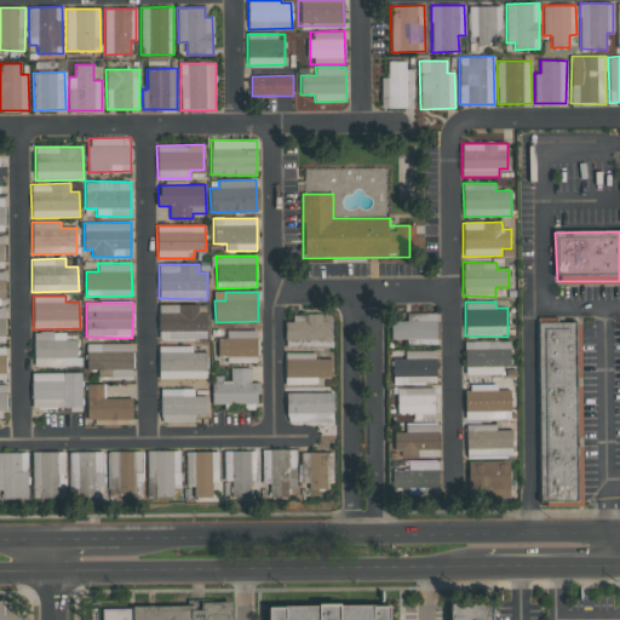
[(159,305),(159,340),(207,339),(206,313),(197,314),(197,304),(159,305)]
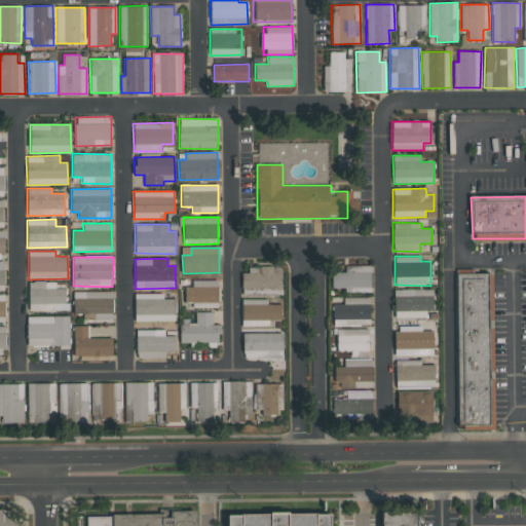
[(331,272),(331,288),(345,288),(345,293),(370,293),(370,266),(344,266),(344,272),(331,272)]
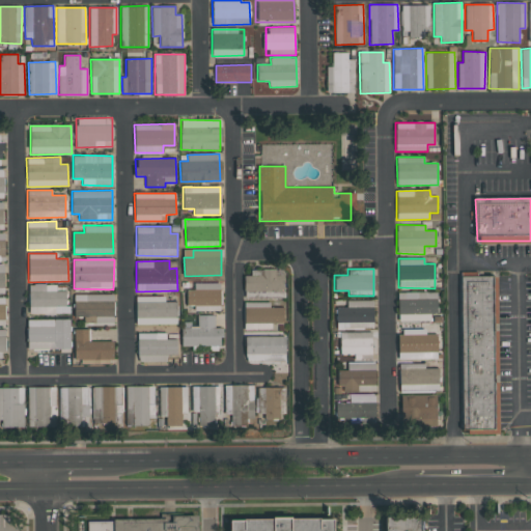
[(244,271),(244,298),(283,297),(283,270),(244,271)]
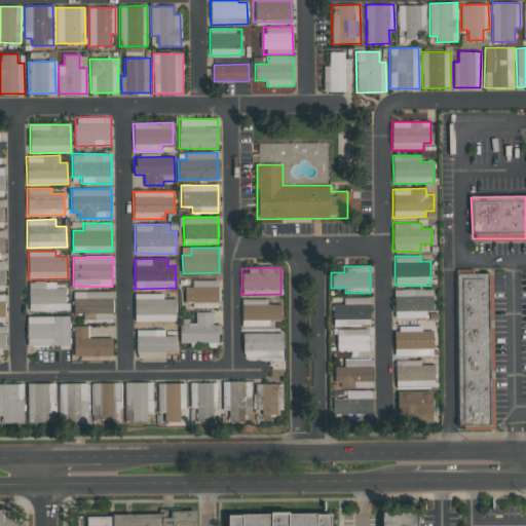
[(456,275),(489,275),(491,427),(458,428),(456,275)]
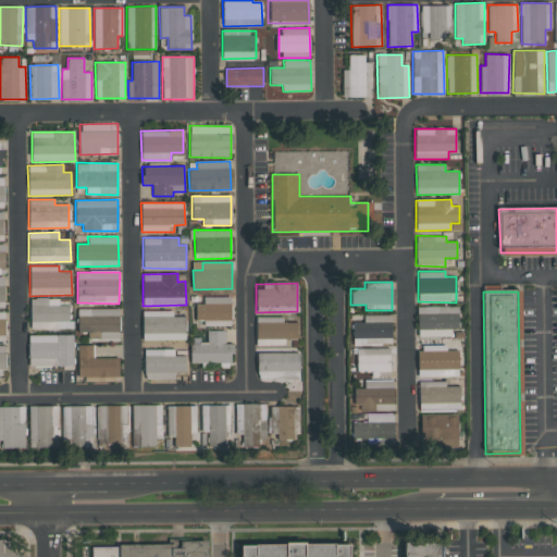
[(196,321),(214,321),(213,325),(231,325),(232,297),(203,296),(203,305),(196,305),(196,321)]
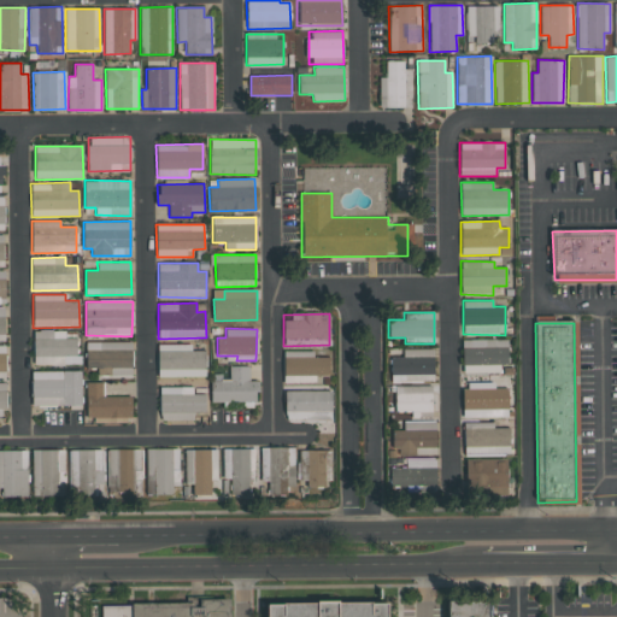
[(34,331),(34,365),(78,364),(77,330),(34,331)]
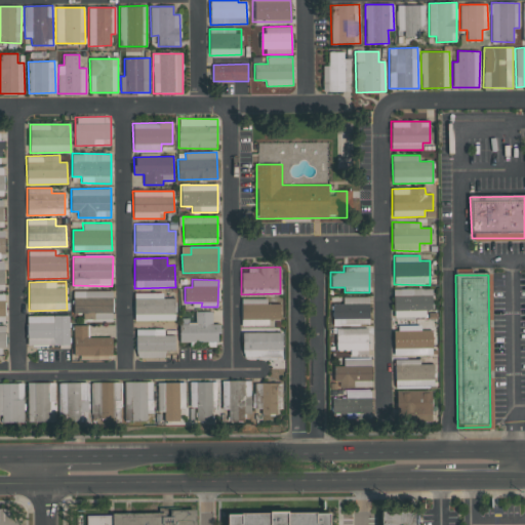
[(431,288),(394,289),(394,317),(431,317),(431,288)]
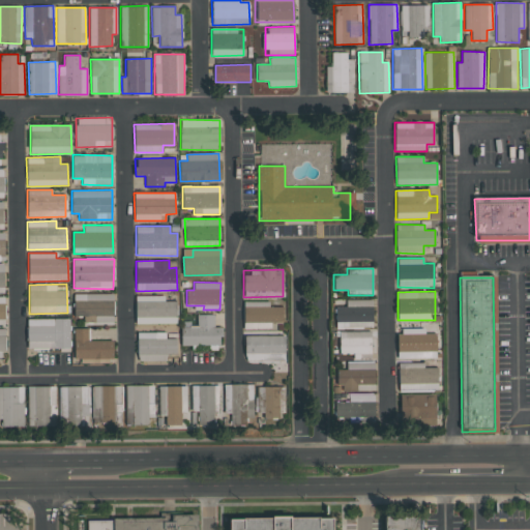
[(113,293),(74,294),(75,316),(83,316),(84,322),(114,322),(113,293)]
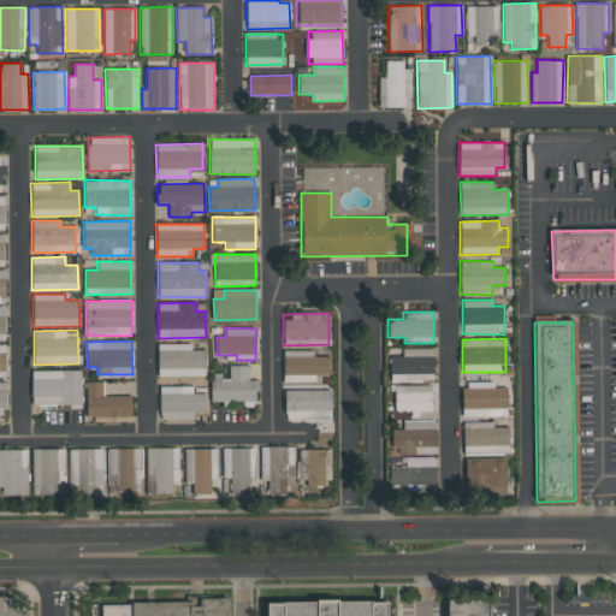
[(191,343),(157,344),(158,377),(206,375),(205,350),(191,350),(191,343)]
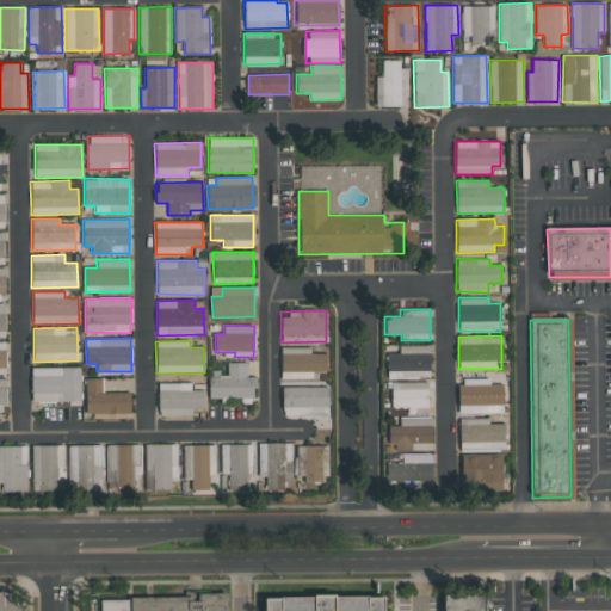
[(388,378),(430,377),(430,345),(399,346),(399,353),(387,353),(388,378)]
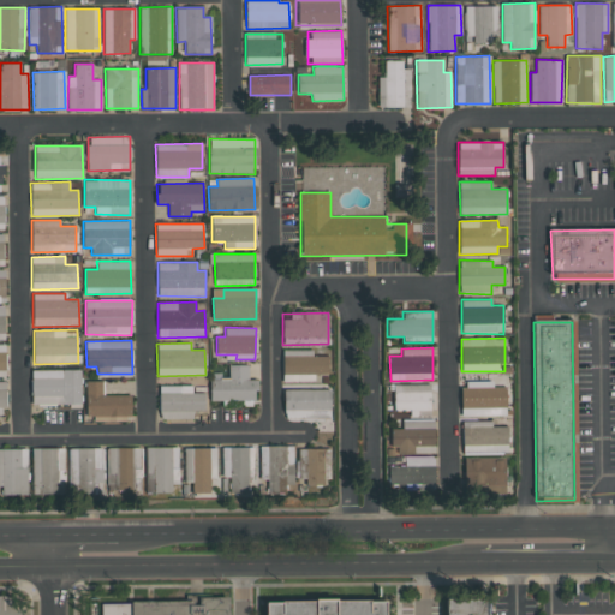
[(329,374),(328,356),(312,356),(312,350),(281,350),(282,382),(315,382),(315,374),(329,374)]
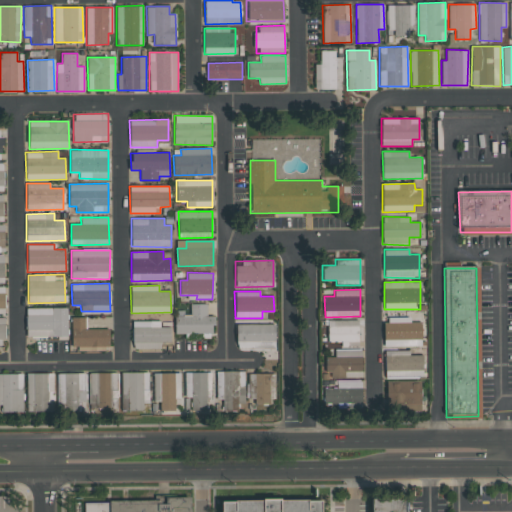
[(176,335),(213,334),(213,316),(207,316),(207,303),(190,304),(190,312),(175,313),(176,335)]
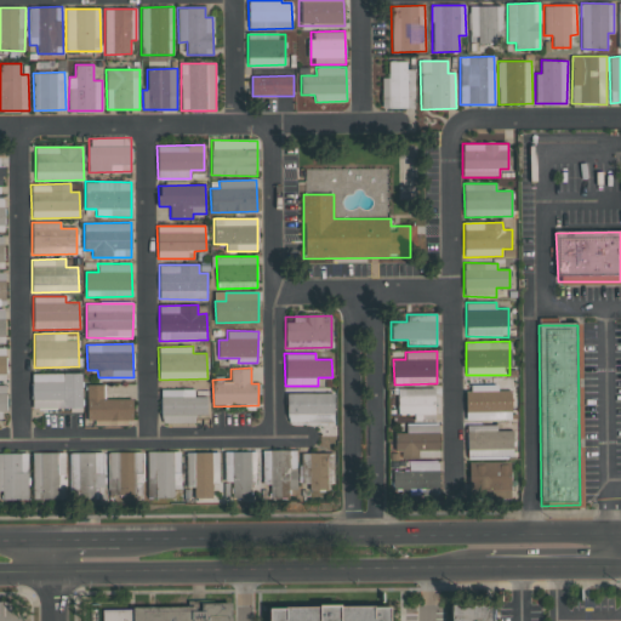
[(32,372),(30,408),(81,409),(83,374),(32,372)]
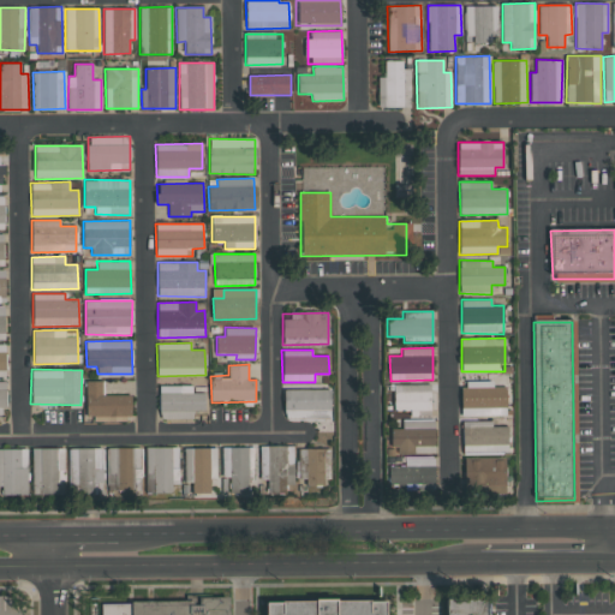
[(131,395),(102,395),(102,381),(85,381),(87,417),(131,416),(131,395)]
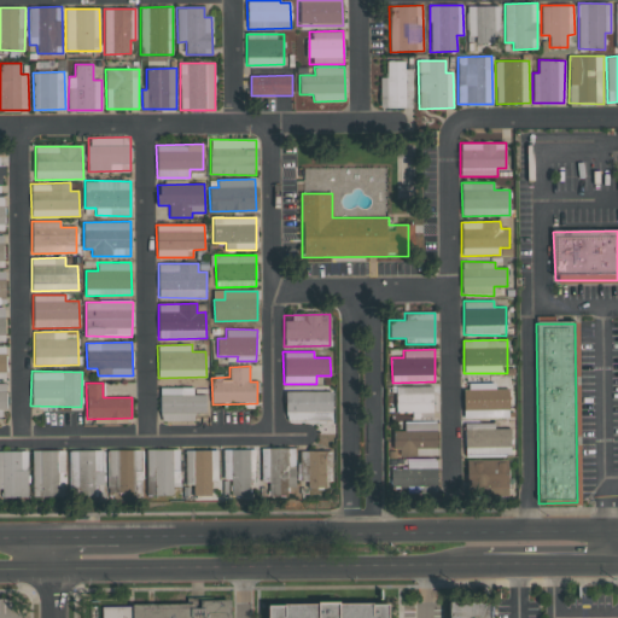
[(465,418),(509,417),(508,389),(495,389),(495,383),(465,383),(465,418)]
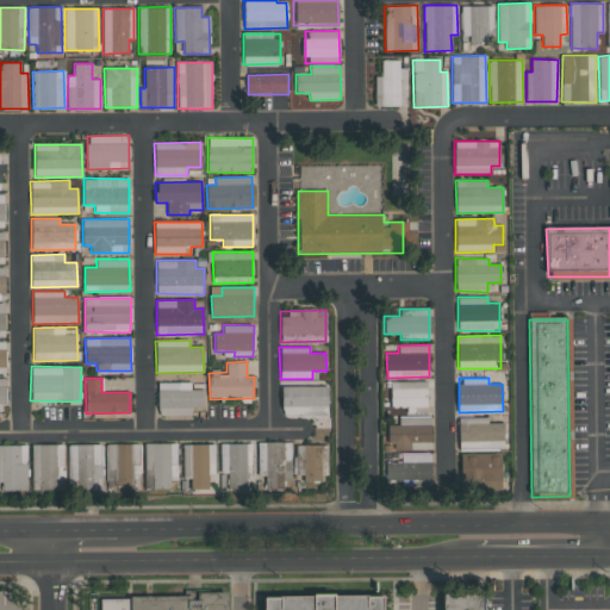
[(391,381),(391,408),(428,406),(428,380),(391,381)]
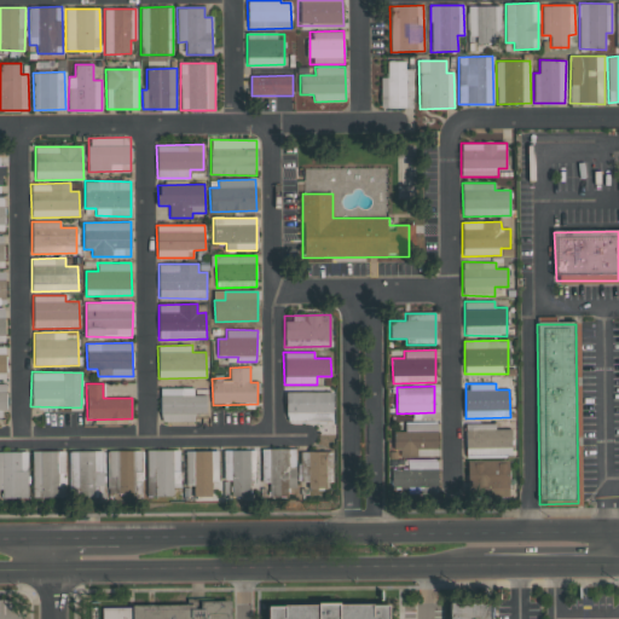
[(160,421),(195,422),(195,414),(206,414),(207,395),(194,395),(194,388),(160,388),(160,421)]
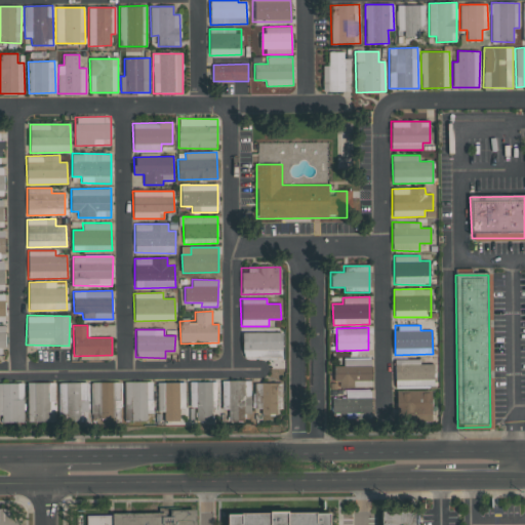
[(282,332),(243,333),(243,359),(283,358),(282,332)]
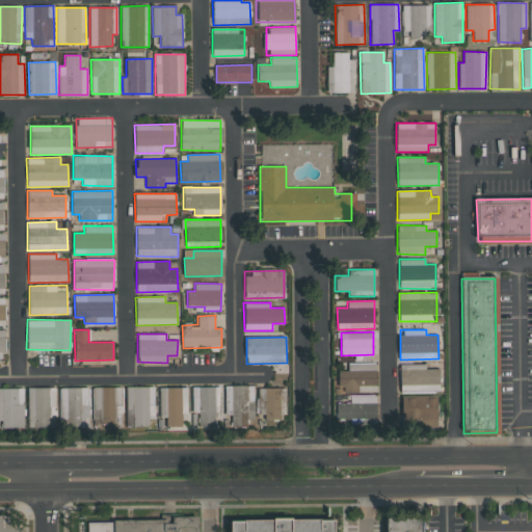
[(339,393),(376,392),(376,364),(348,365),(348,371),(339,371),(339,393)]
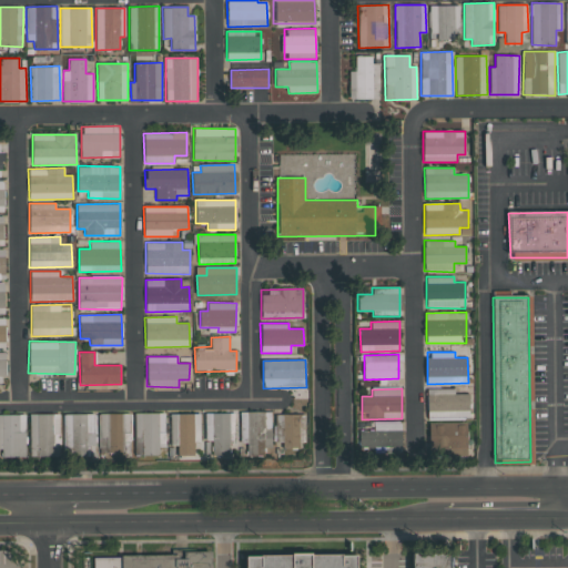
[(469,394),(454,394),(454,388),(427,389),(427,419),(469,419),(469,394)]
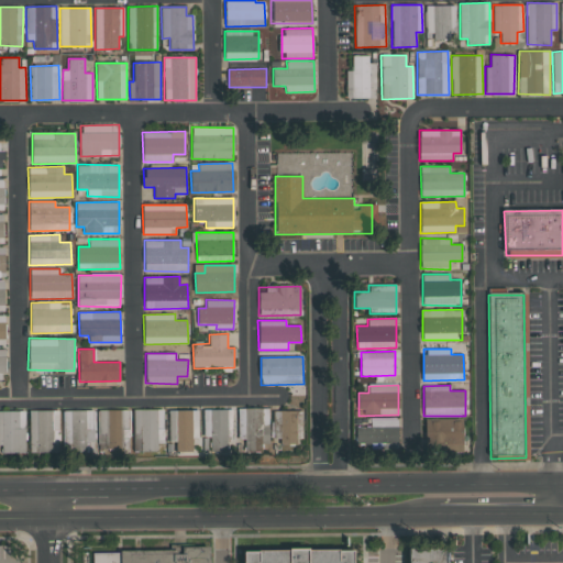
[(202,409),(202,437),(211,437),(211,452),(268,452),(268,408),(235,408),(235,409),(202,409)]
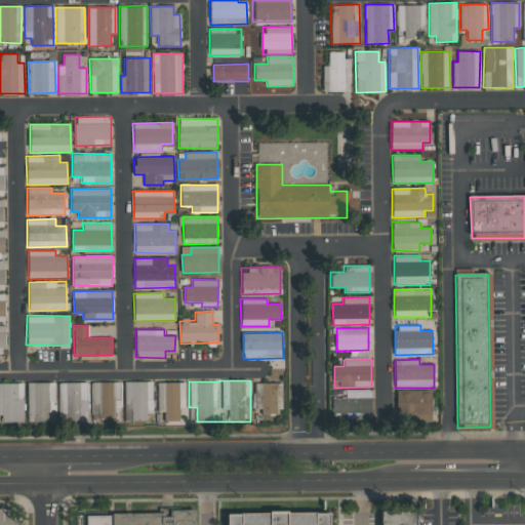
[(147,420),(147,413),(153,413),(153,381),(124,381),(125,420),(147,420)]
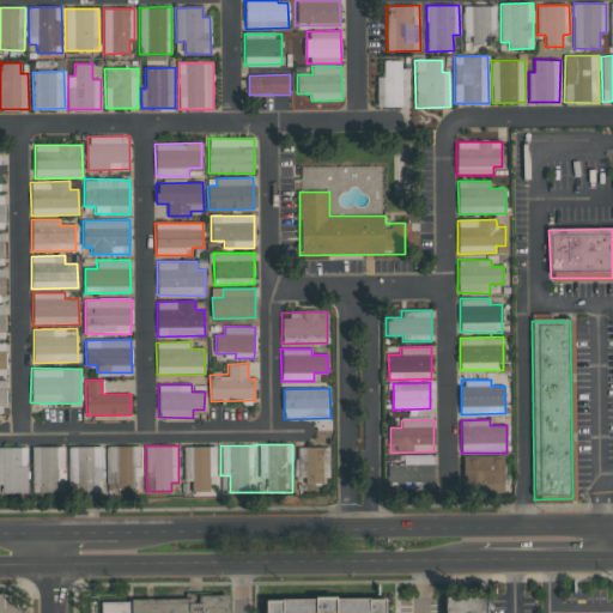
[(28,447),(0,447),(0,484),(1,485),(1,493),(28,493),(28,447)]
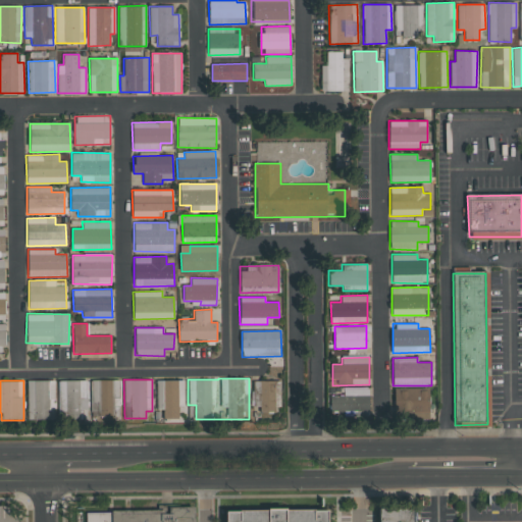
[(59,380),(58,419),(87,420),(88,380),(59,380)]
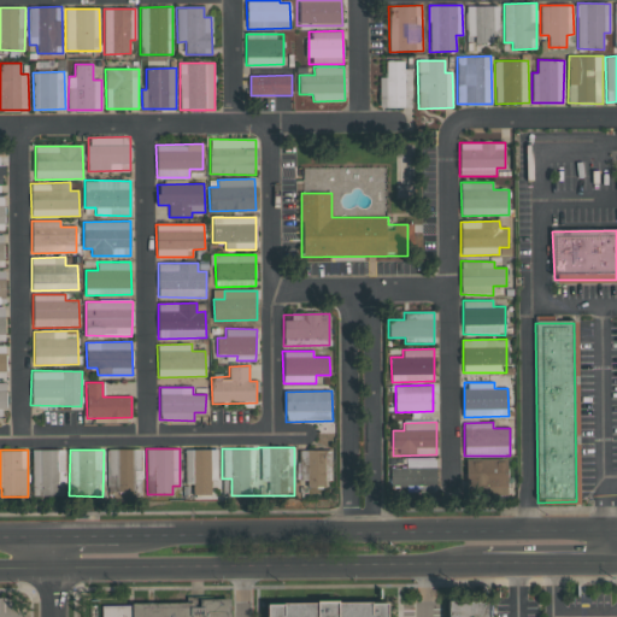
[(142,450),(107,450),(107,492),(142,492),(142,450)]
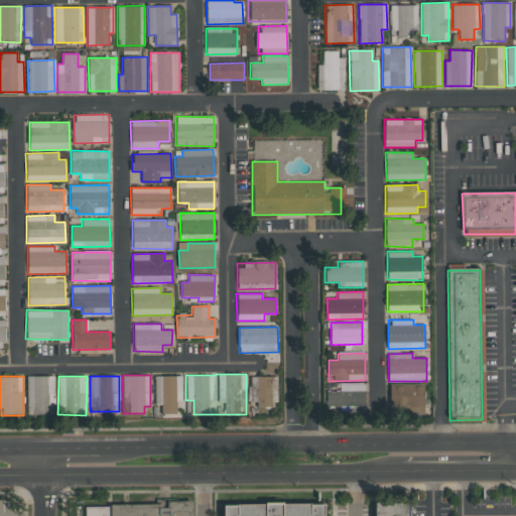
[(181,376),(154,376),(155,404),(161,404),(161,414),(175,414),(175,400),(182,400),(181,376)]
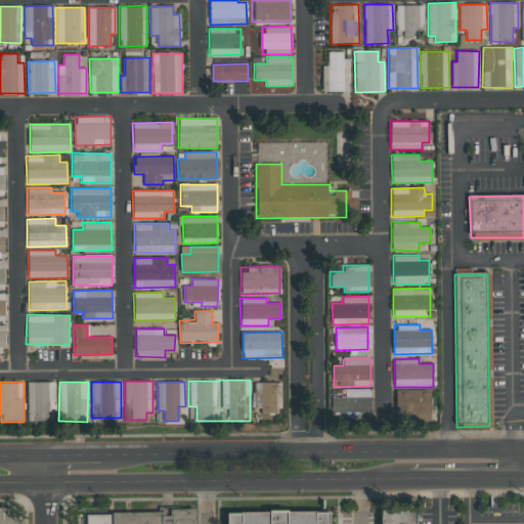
[(281,382),(254,383),(254,412),(282,411),(281,382)]
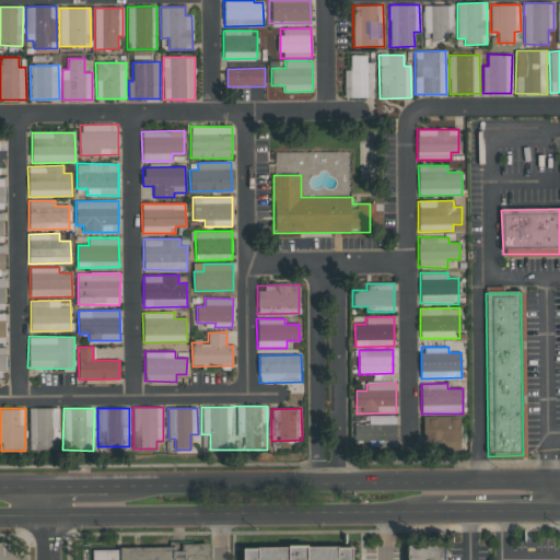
[(396,447),(396,416),(366,416),(366,424),(356,424),(356,447),(396,447)]
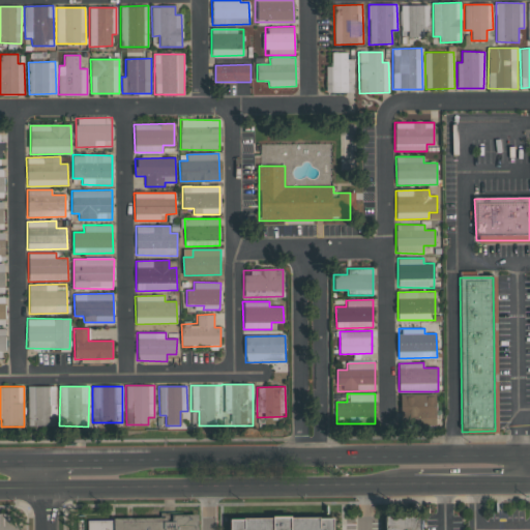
[(436,425),(435,394),(400,395),(402,427),(436,425)]
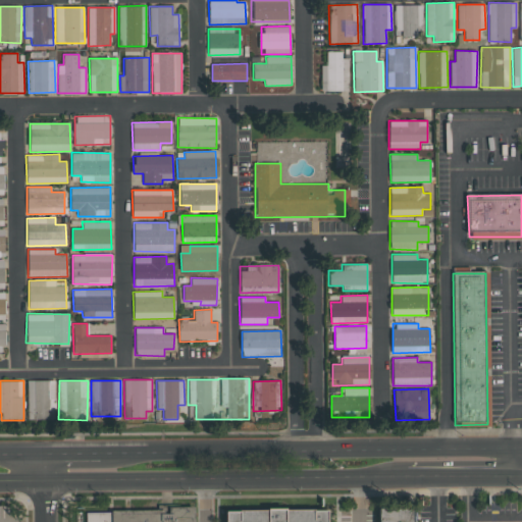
[(88,521),(195,521),(195,507),(170,508),(170,515),(165,515),(165,510),(88,514),(88,521)]
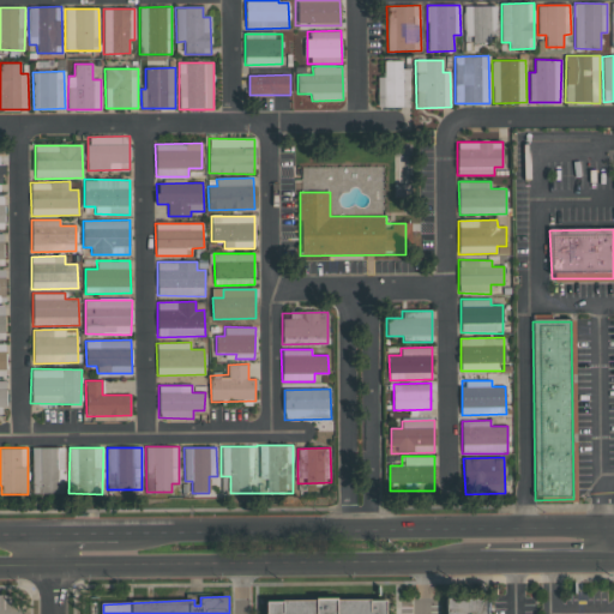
[(447,613),(447,601),(487,600),(487,613),(447,613)]
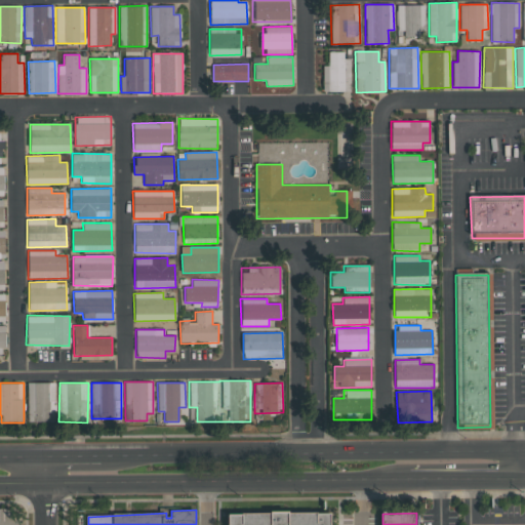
[(229,524),(229,516),(329,515),(329,524),(229,524)]
